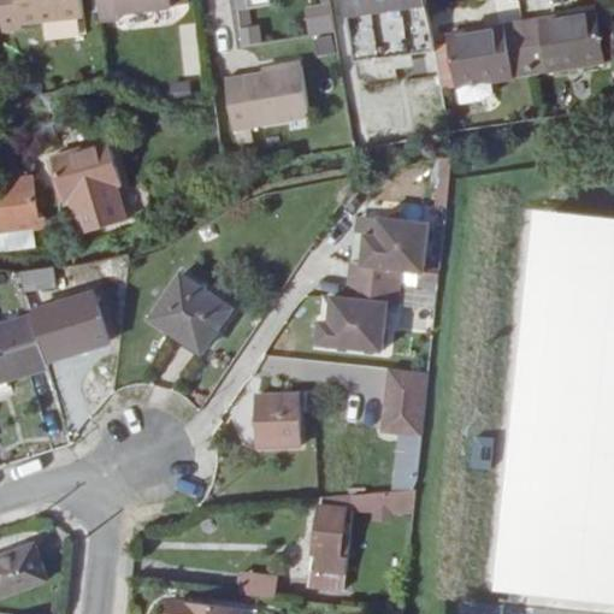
[(0,11),(4,31),(22,28),(21,23),(84,13),(81,0),(0,0),(0,11)]
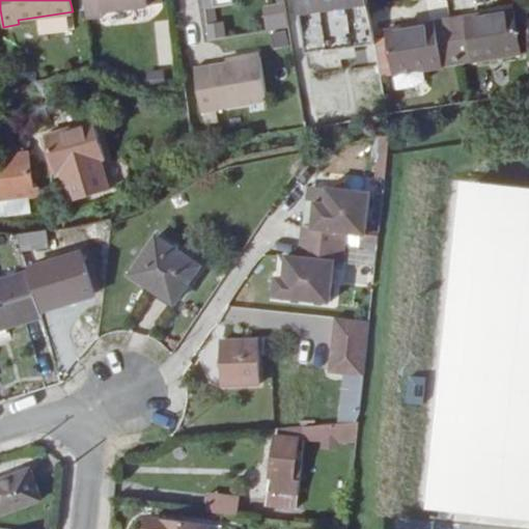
[(84,0),(87,17),(103,15),(102,10),(149,3),(148,0),(84,0)]
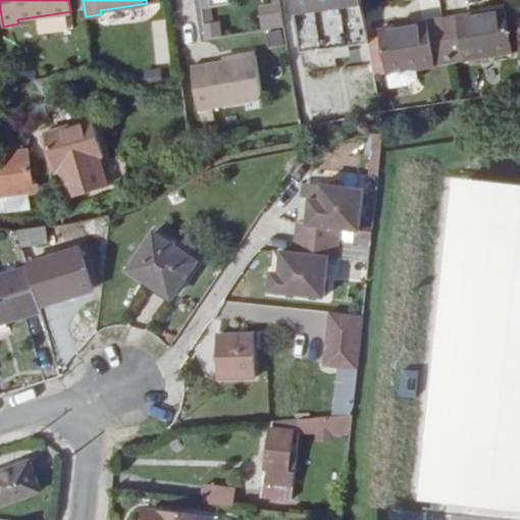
[(256,0),(257,27),(278,27),(278,0),(256,0)]
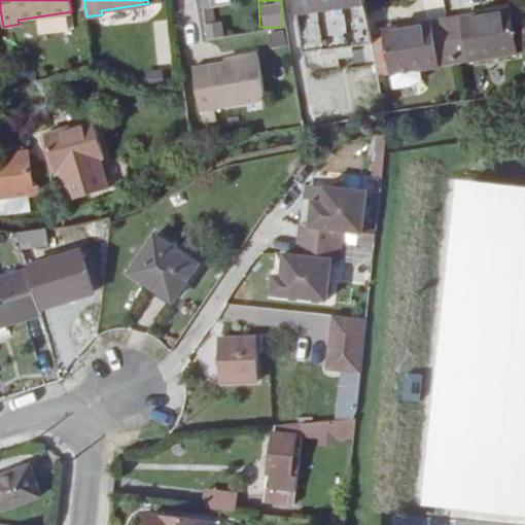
[(364,5),(363,0),(294,0),(298,14),(300,14),(303,53),(372,44),(371,38),(364,5)]
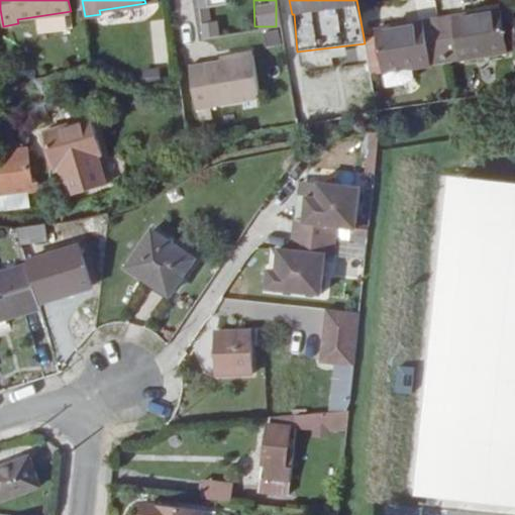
[(445,63),(514,52),(514,21),(512,5),(437,17),(445,63)]
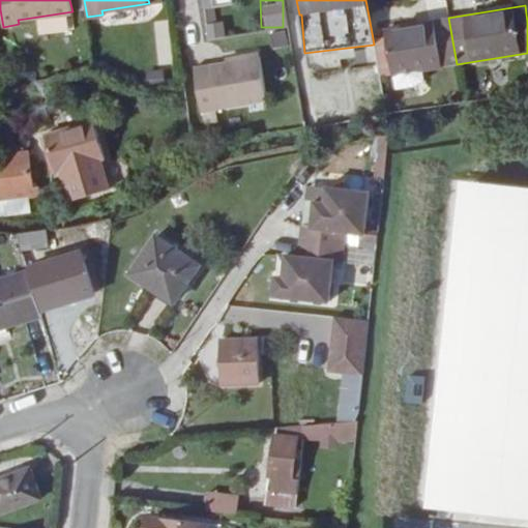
[(220,18),(201,21),(204,37),(222,34),(220,18)]
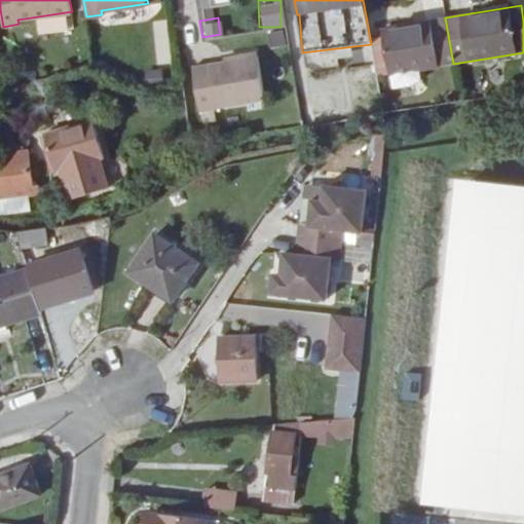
[(370,38),(371,44),(376,77),(453,64),(445,17),(381,29),(382,36),(370,38)]
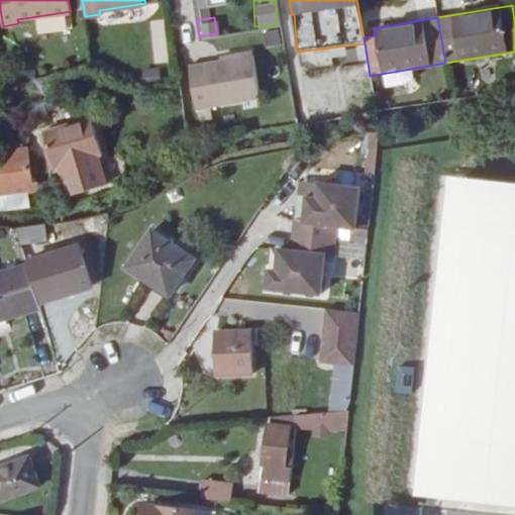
[(195,109),(260,98),(252,50),(219,56),(220,60),(188,64),(195,109)]
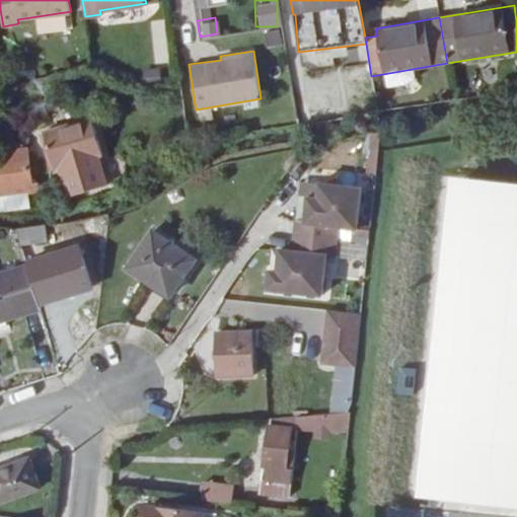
[(322,114),(304,118),(306,126),(324,122),(322,114)]
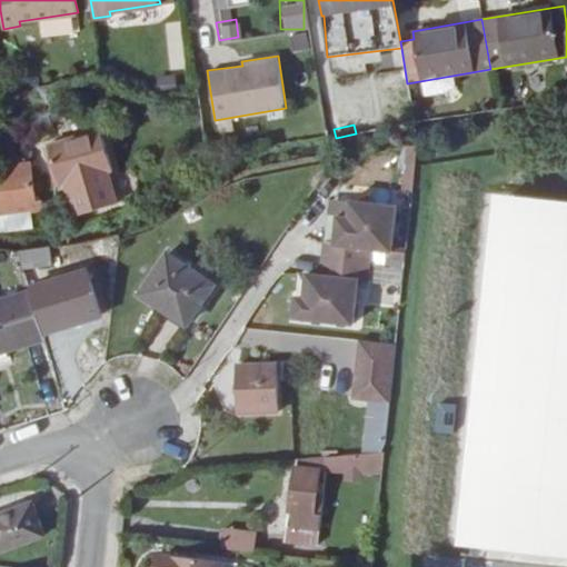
[(327,139),(336,138),(334,129),(326,131),(327,139)]
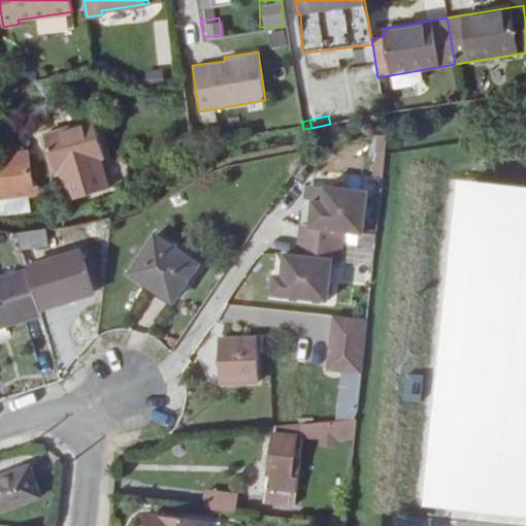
[(108,187),(100,158),(102,157),(92,122),(45,135),(56,171),(60,170),(68,198),(108,187)]
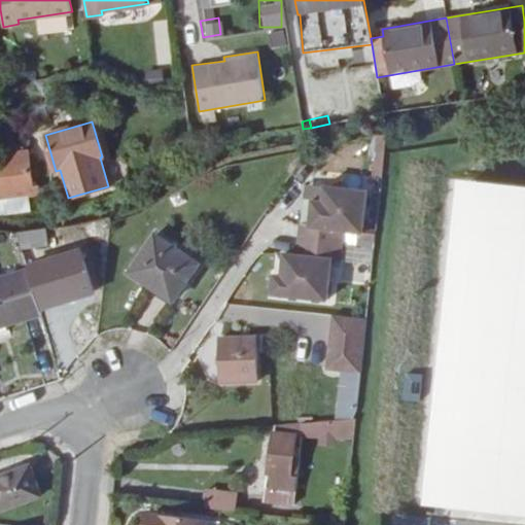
[(33,187),(28,150),(0,153),(0,200),(39,194),(38,186),(33,187)]
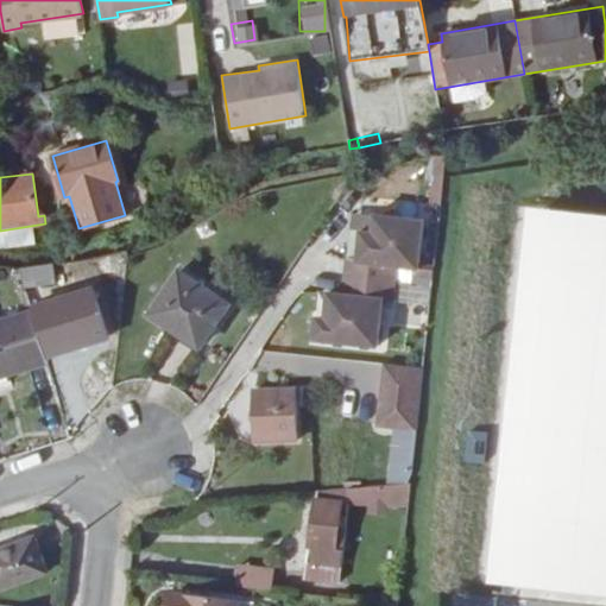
[(417,269),(423,221),(376,215),(373,233),(361,232),(358,260),(347,258),(342,294),(327,292),(324,317),(315,316),(313,339),(376,346),(382,301),(390,302),(395,266),(417,269)]
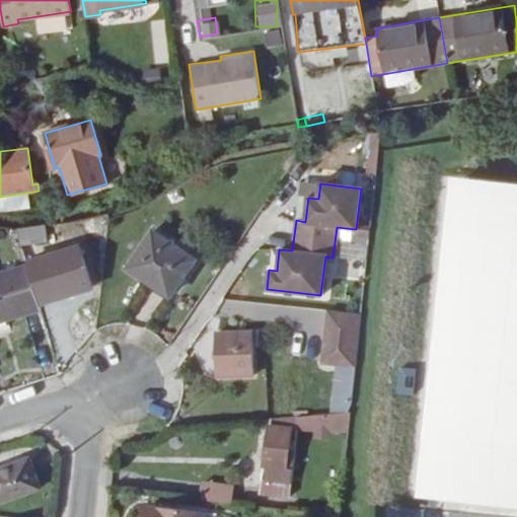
[(55,242),(52,223),(15,229),(21,247),(55,242)]
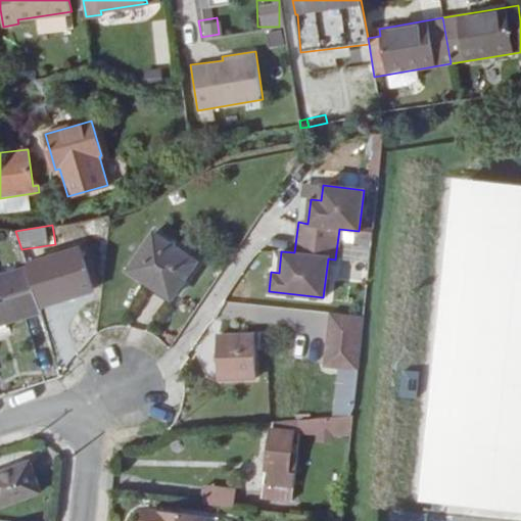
[(154,233),(129,269),(171,298),(196,261),(154,233)]
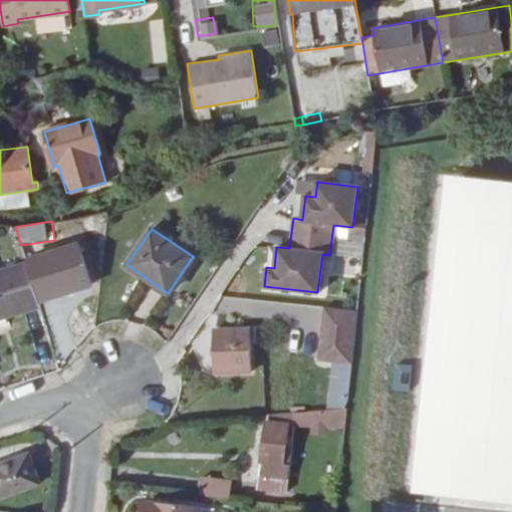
[(27,265),(39,302),(92,285),(80,247),(27,263),(27,265)]
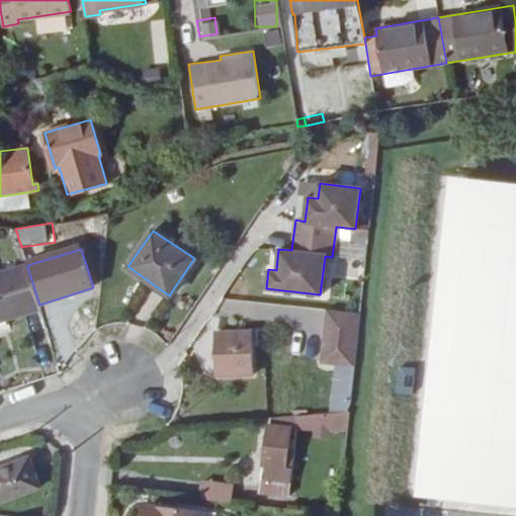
[(0,322),(40,310),(39,305),(27,267),(0,274),(0,322)]
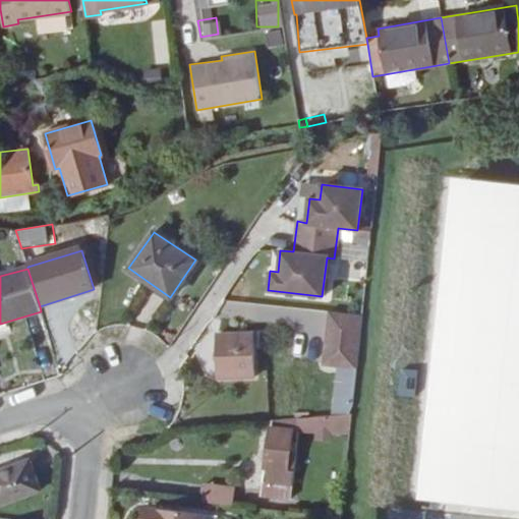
[(354,367),(360,314),(328,311),(322,363),(334,364),(354,367)]
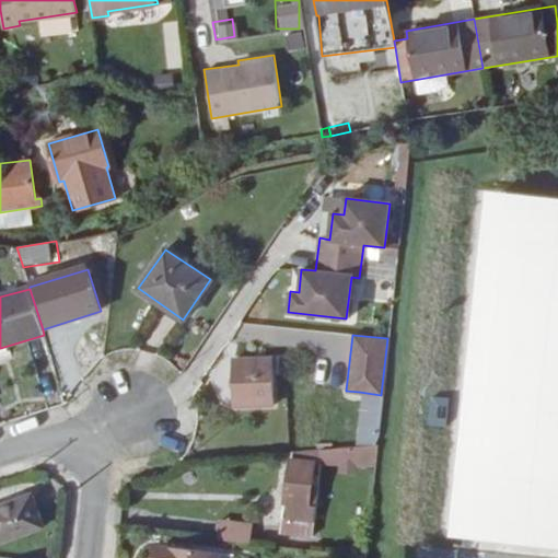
[(271,359),(233,360),(233,407),(272,406),(271,359)]
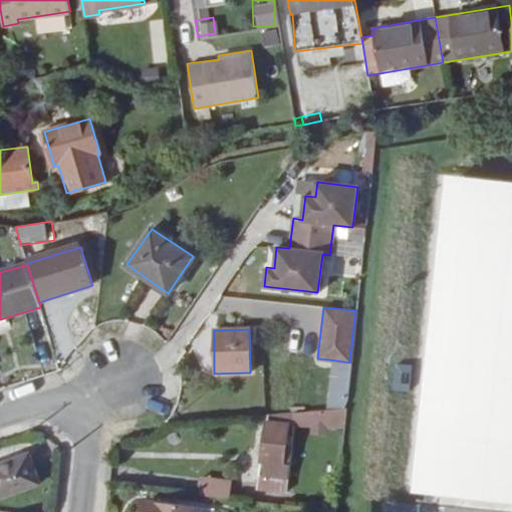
[(329,359),(323,410),(344,409),(349,362),(329,359)]
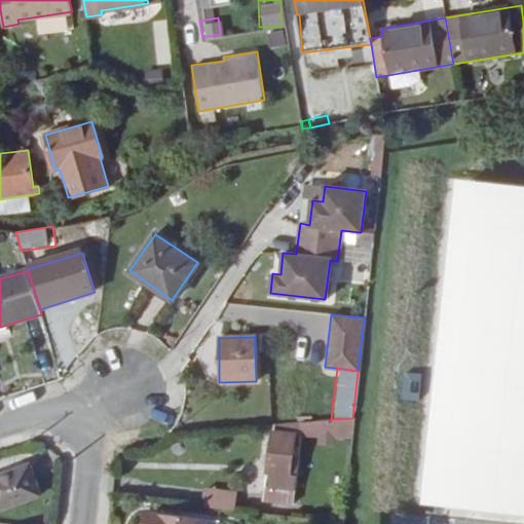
[(331,419),(274,423),(263,501),(288,504),(296,438),(350,434),(352,418),(331,419)]
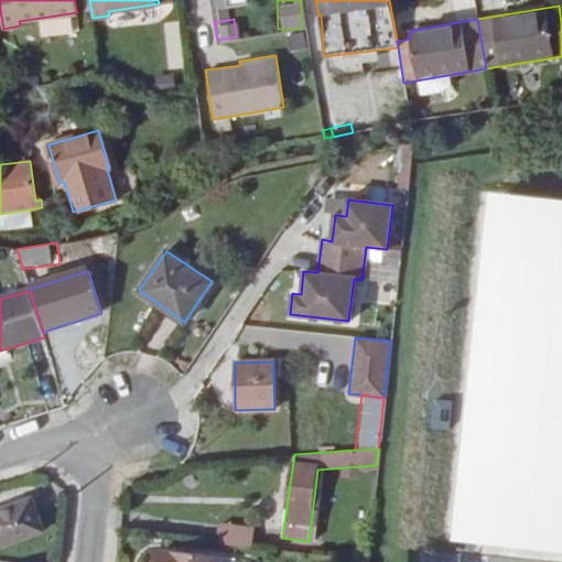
[(0,546),(42,531),(30,499),(0,509),(0,546)]
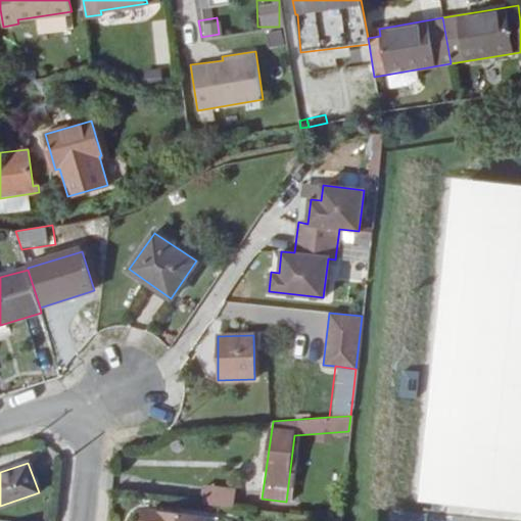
[(202,504),(233,507),(235,489),(204,486),(202,504)]
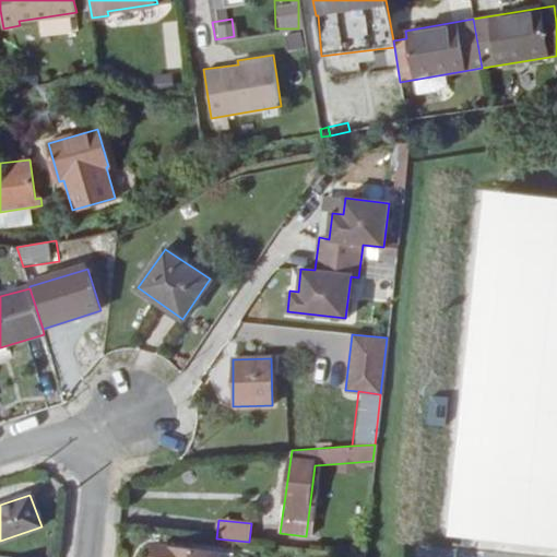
[(217,556),(218,552),(161,545),(158,556),(217,556)]
